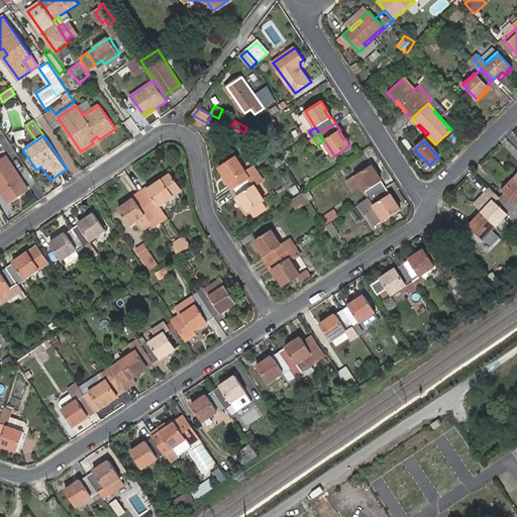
[(0,187),(9,201),(27,188),(6,157),(0,160),(0,187)]
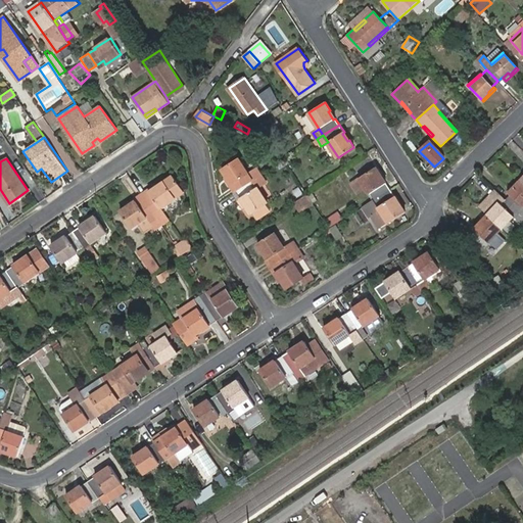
[(236,191),(262,175),(257,169),(248,174),(239,158),(222,169),(227,176),(229,175),(233,182),(232,183),(236,191)]
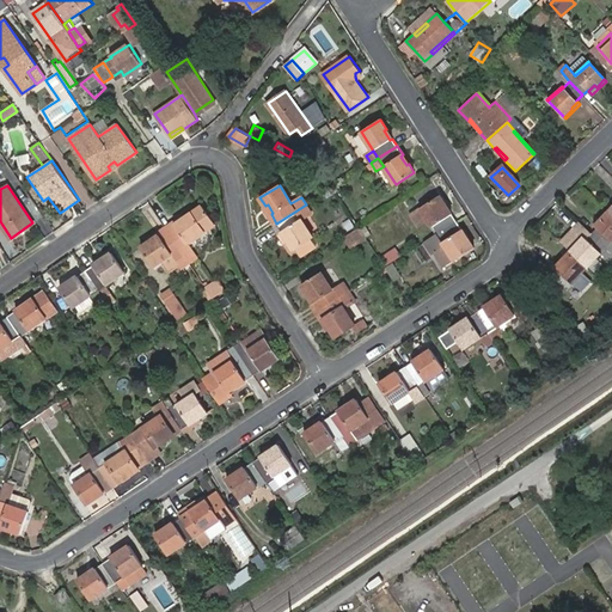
[(438,234),(457,221),(452,215),(450,216),(445,207),(446,206),(440,196),(421,208),(428,220),(438,234)]
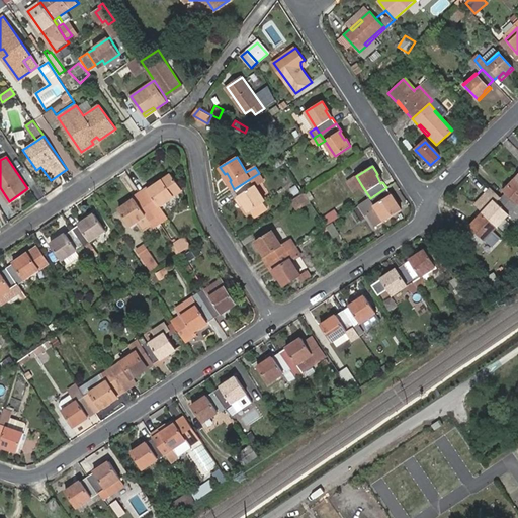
[(263,180),(259,173),(234,189),(239,196),(241,195),(245,202),(244,203),(248,210),(265,200),(255,185),(263,180)]
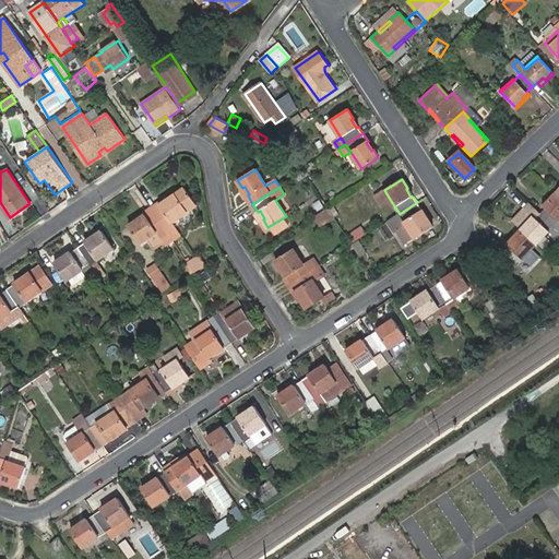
[(159,204),(153,210),(173,239),(179,234),(171,222),(197,205),(186,188),(167,199),(169,201),(162,206),(159,204)]
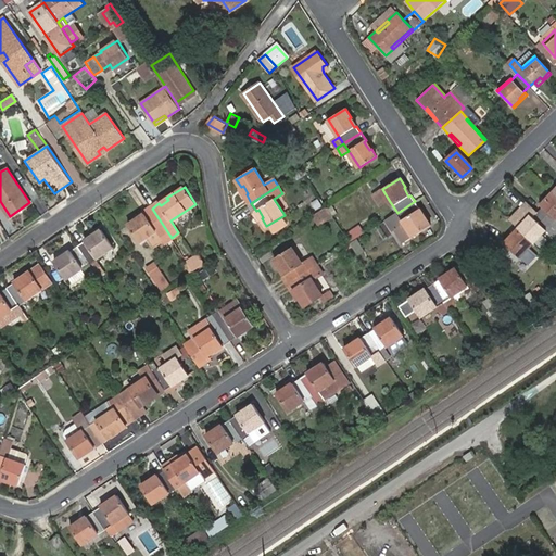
[(382,189),(374,194),(380,205),(389,200),(382,189)]
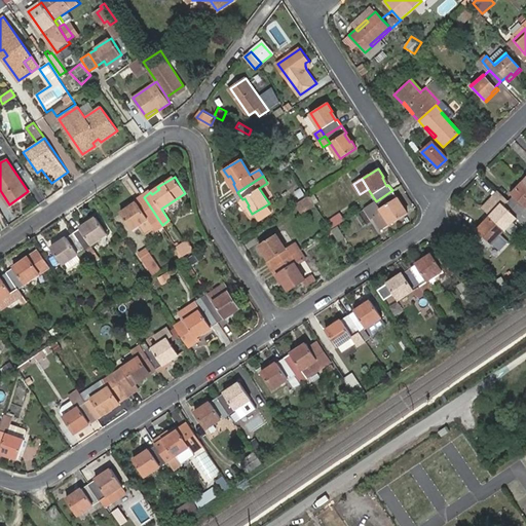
[(523,182),(522,181),(510,193),(512,195),(517,190),(516,188),(523,182)]
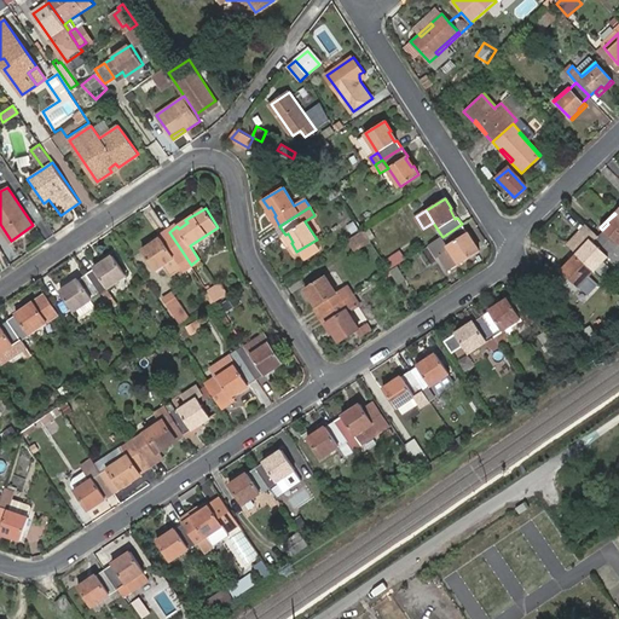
[(599,236),(618,256),(618,244),(618,242),(618,217),(615,214),(607,221),(608,224),(602,230),(603,231),(599,236)]
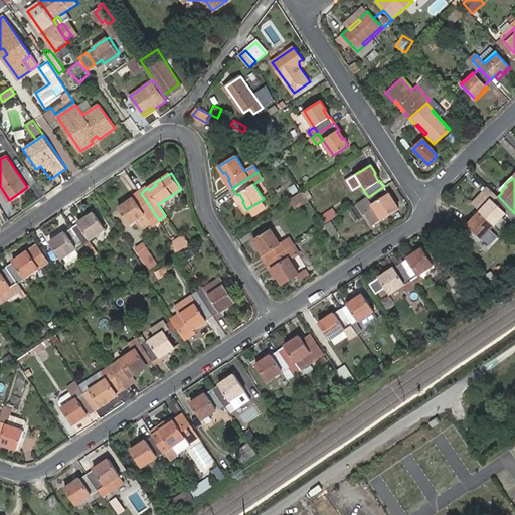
[(389,193),(384,186),(368,197),(357,204),(362,213),(374,206),(382,219),(399,208),(393,200),(391,202),(387,195),(389,193)]
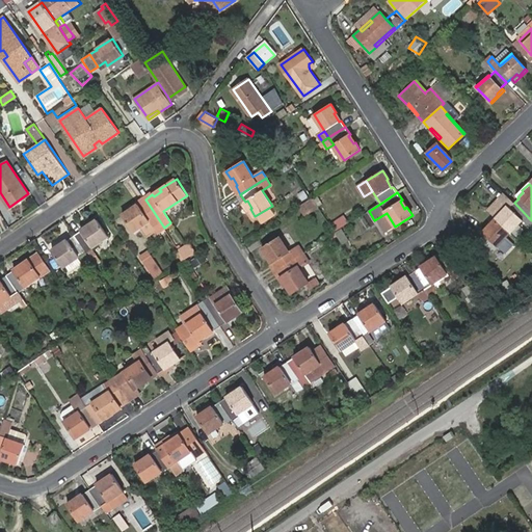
[(514,203),(505,194),(500,198),(509,208),(514,203)]
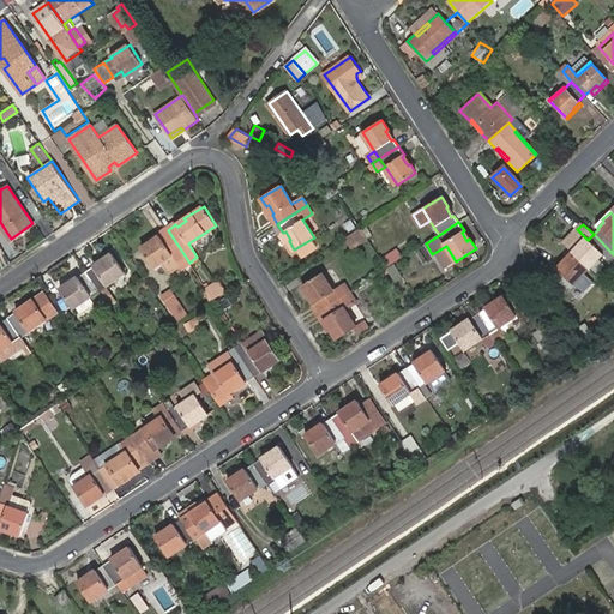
[(342,239),(349,250),(365,239),(357,227),(342,239)]
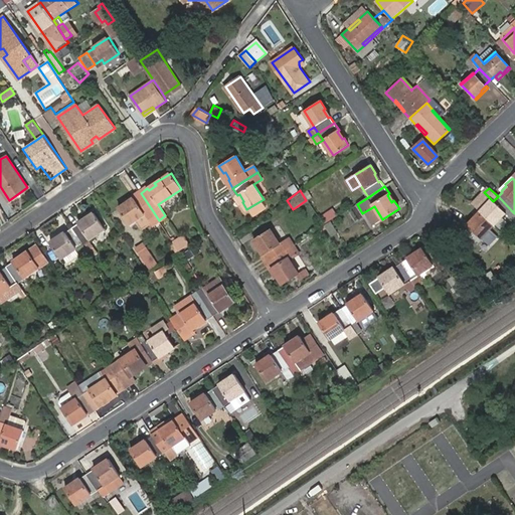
[(506,214),(512,220),(514,216),(514,213),(498,196),(493,201),(484,192),(473,205),(478,210),(481,213),(494,225),(505,213),(506,214)]
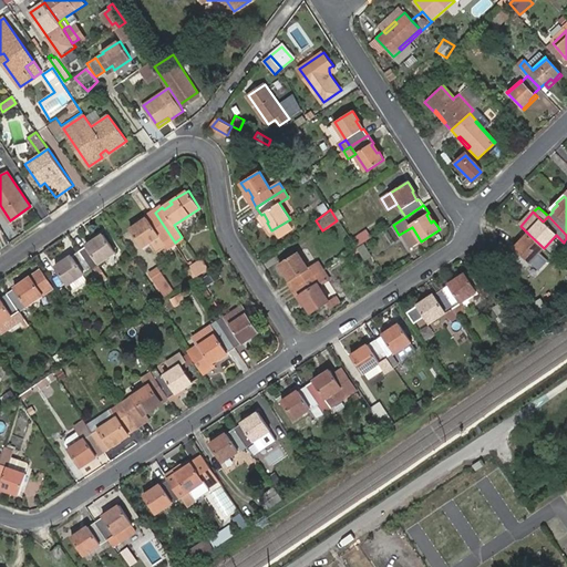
[(175,243),(155,213),(146,217),(148,219),(141,225),(138,223),(130,228),(142,246),(160,235),(168,247),(175,243)]
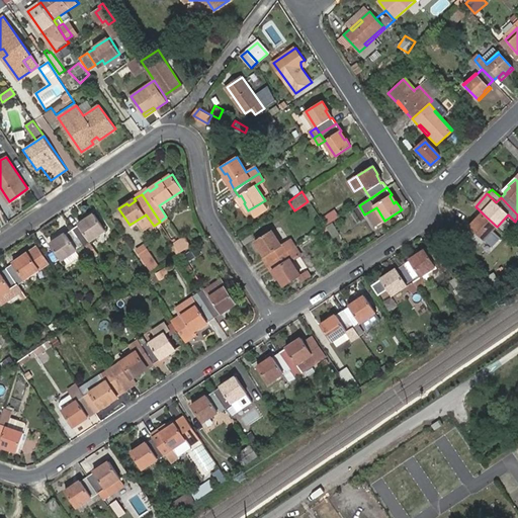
[(333,211),(322,219),(326,225),(337,218),(333,211)]
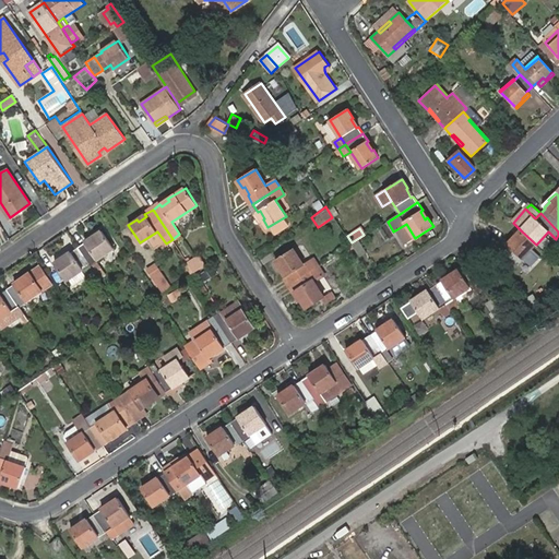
[(522,232),(519,228),(504,244),(507,245),(514,236),(515,237),(522,232)]
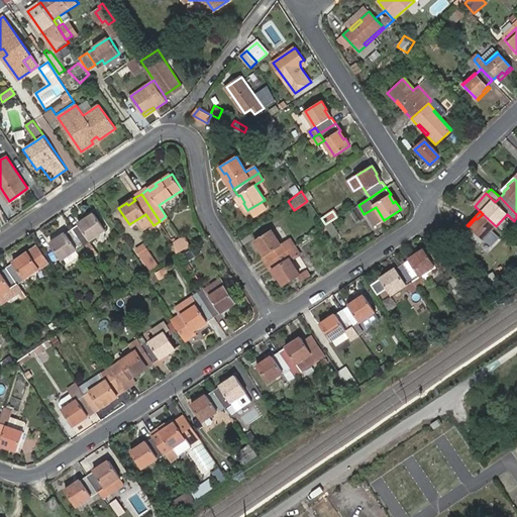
[(79,223),(73,228),(83,243),(104,229),(94,213),(86,219),(87,220),(81,224),(79,223)]
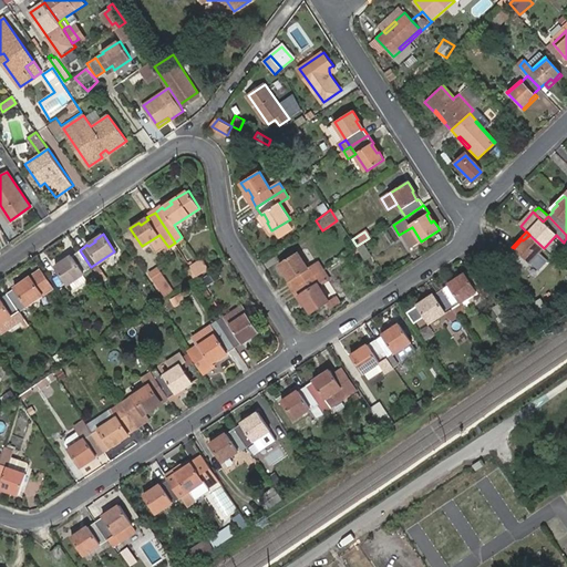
[(524,268),(528,264),(544,248),(529,235),(523,240),(522,239),(514,248),(516,250),(511,256),(524,268)]
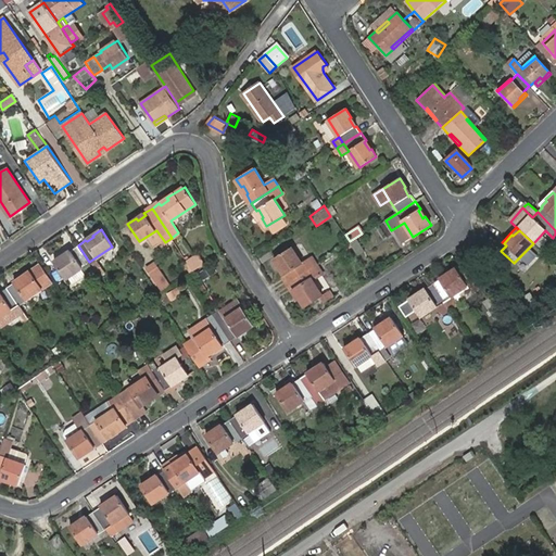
[(534,244),(546,231),(545,230),(533,243),(534,244)]
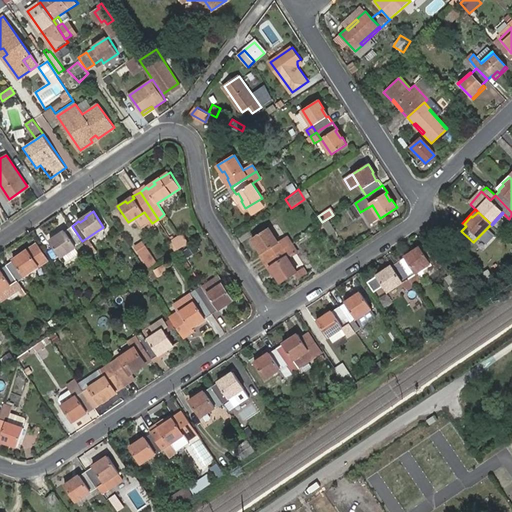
[(479,238),(492,225),(491,224),(477,238),(479,238)]
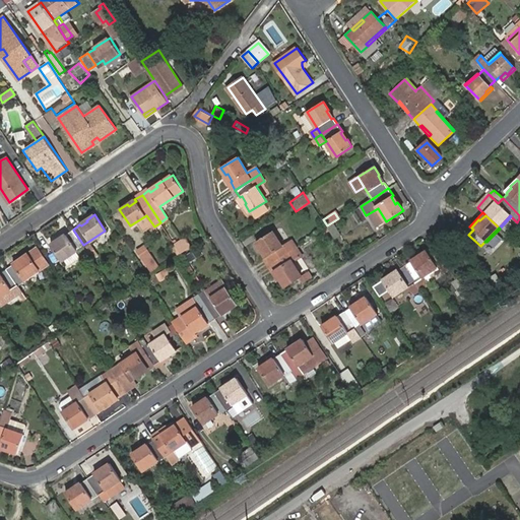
[(73,230),(72,230),(65,235),(66,236),(60,241),(58,239),(51,244),(61,260),(83,245),(73,230)]
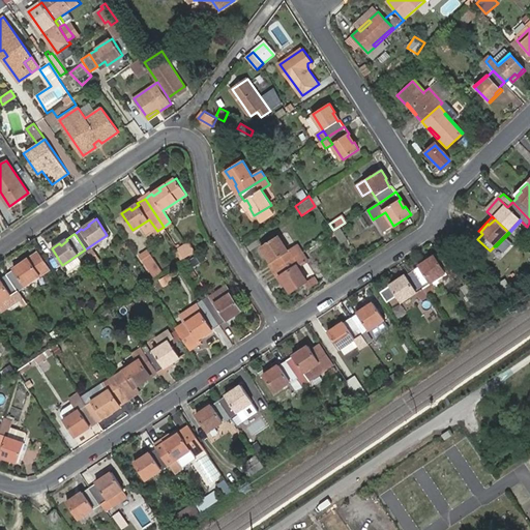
[(301,254),(296,245),(288,251),(278,236),(262,246),(267,255),(268,254),(273,261),(271,262),(275,269),(301,254)]
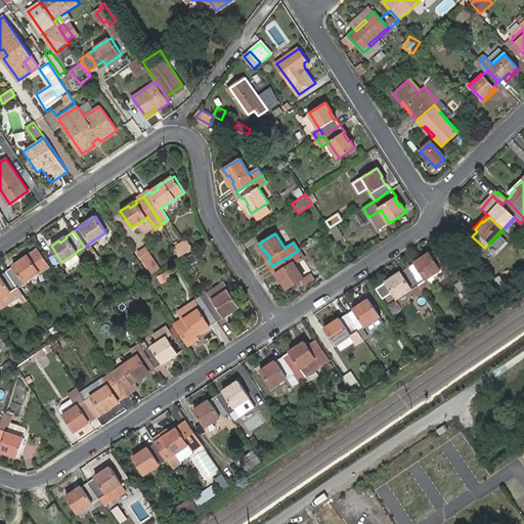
[(180,258),(194,249),(187,238),(173,248),(180,258)]
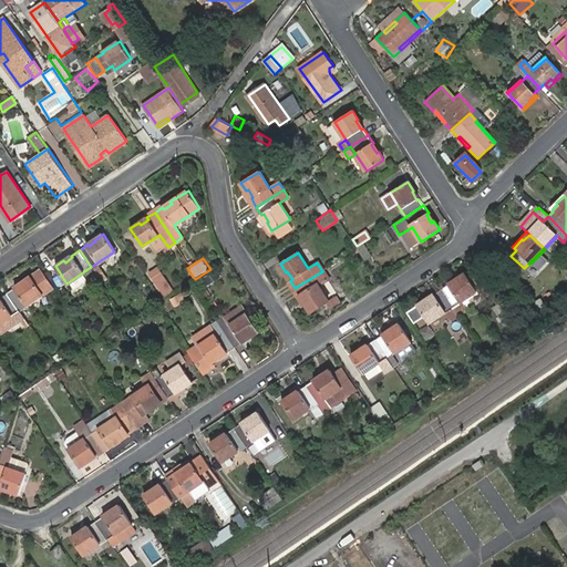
[(102,266),(93,269),(99,282),(107,279),(102,266)]
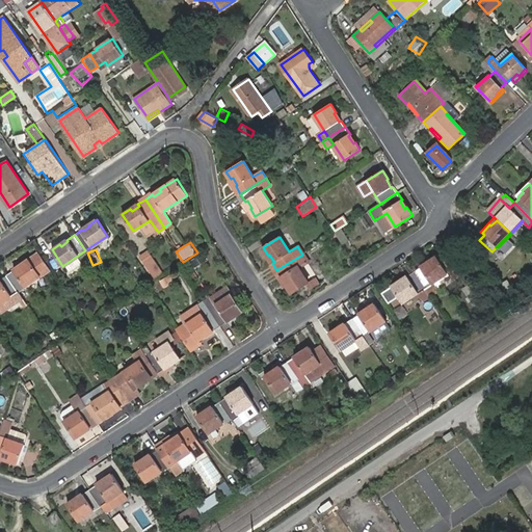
[(151,249),(140,255),(152,278),(162,273),(151,249)]
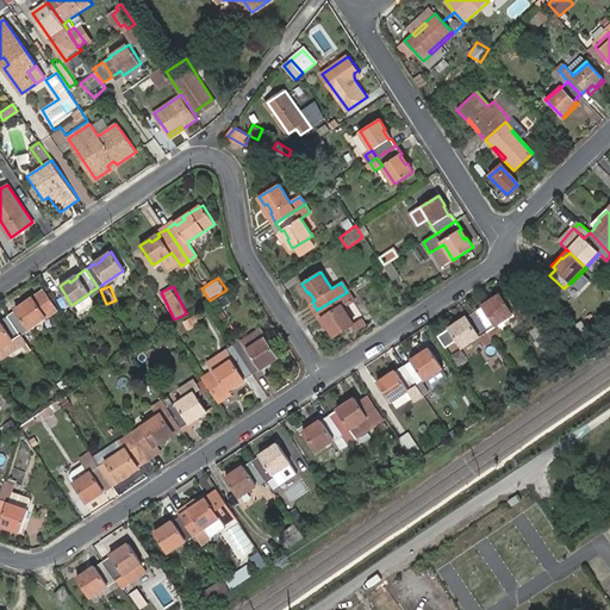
[(347,292),(317,310),(322,318),(324,317),(329,325),(327,327),(334,336),(353,324),(342,306),(352,300),(347,292)]
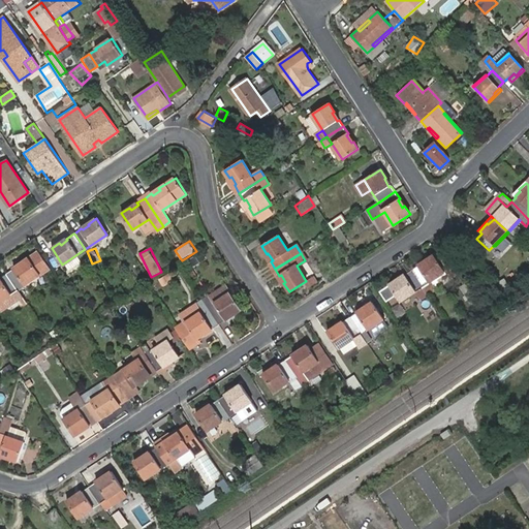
[(418,265),(411,270),(428,294),(434,290),(428,282),(444,271),(434,255),(426,260),(427,262),(419,267),(418,265)]
